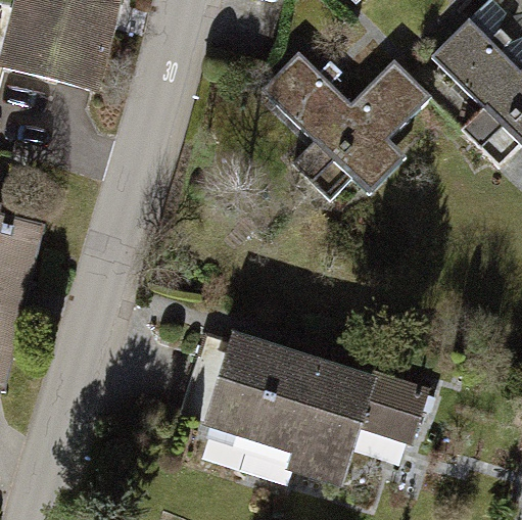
[(18,0),(2,65),(94,90),(116,2),(116,0),(18,0)]
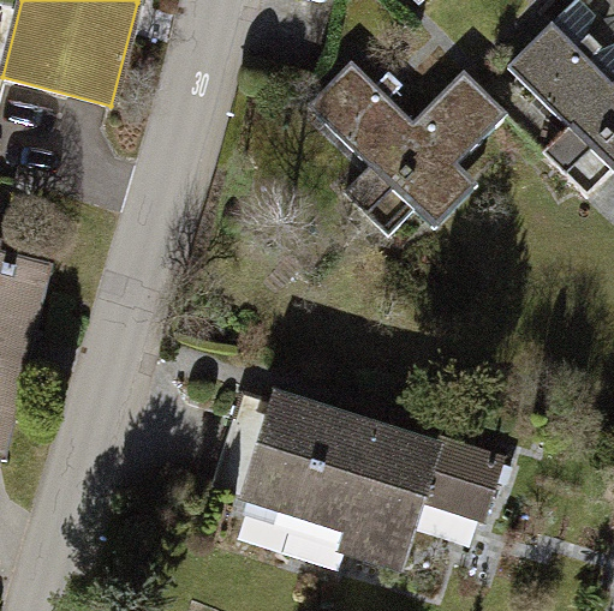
[(553,21),(507,65),(568,126),(543,150),(586,195),(612,169),(613,172),(613,81),(613,82),(553,21)]
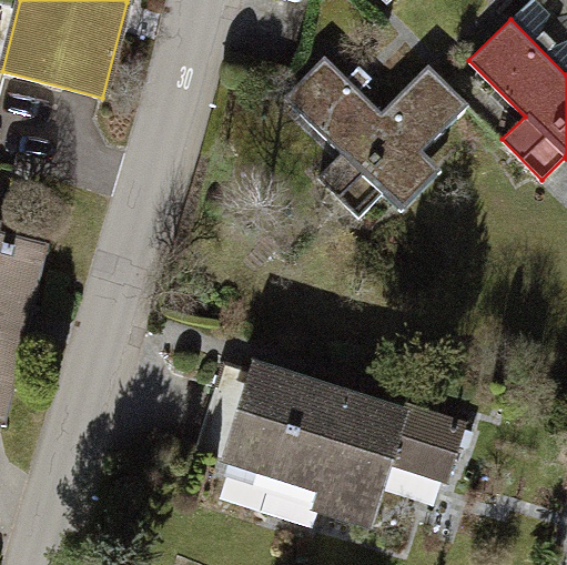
[(324,56),(284,97),(341,152),(317,175),(358,215),(382,192),(402,211),(442,170),(422,151),(468,103),(428,64),(382,112),(324,56)]
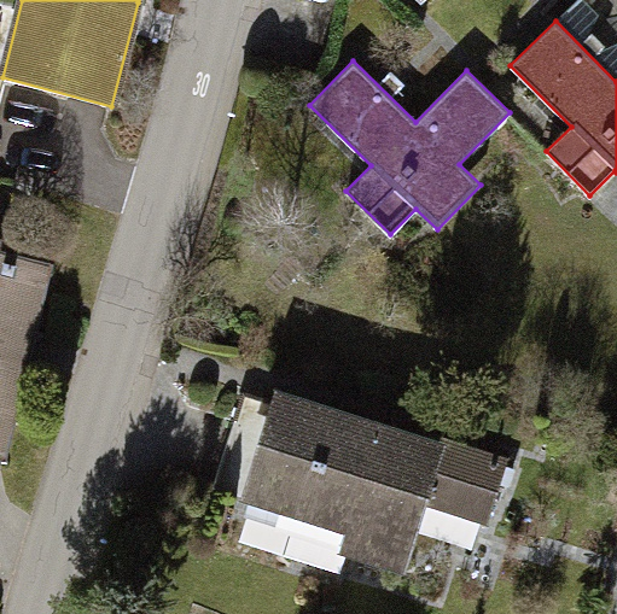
[(0,237),(0,327),(33,337),(51,259),(0,247),(0,237)]
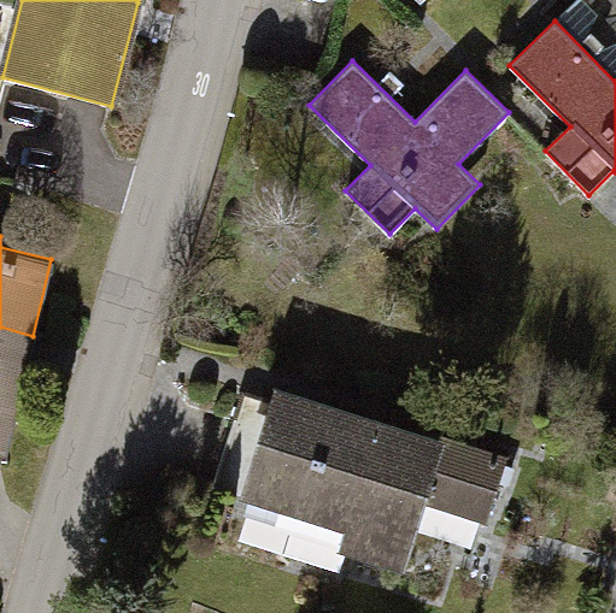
[(381,432),(241,389),(212,481),(350,524),(351,547),(399,561),(422,491),(485,512),(500,458),(422,434),(417,448),(381,437),(381,432)]
